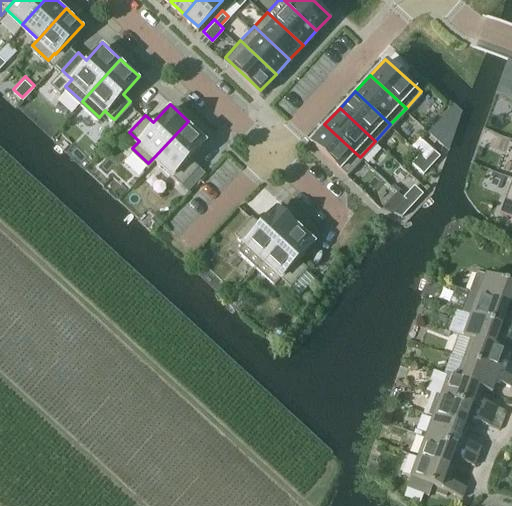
[(206,139),(188,121),(155,156),(182,181),(198,164),(190,156),(206,139)]
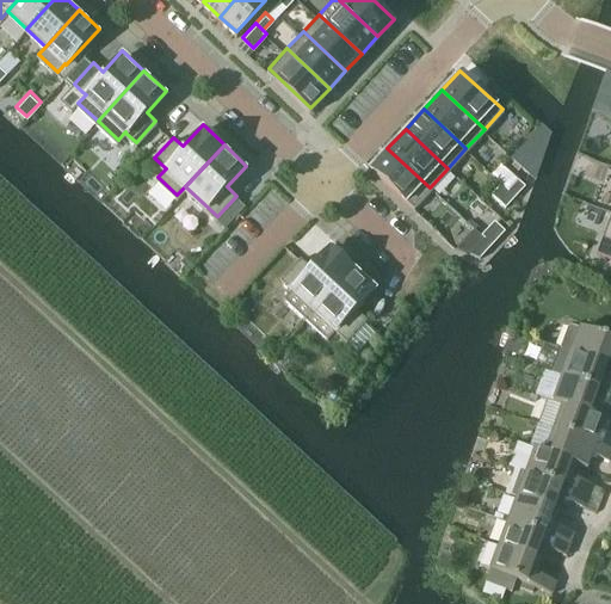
[(430,188),(387,148),(372,165),(414,204),(430,188)]
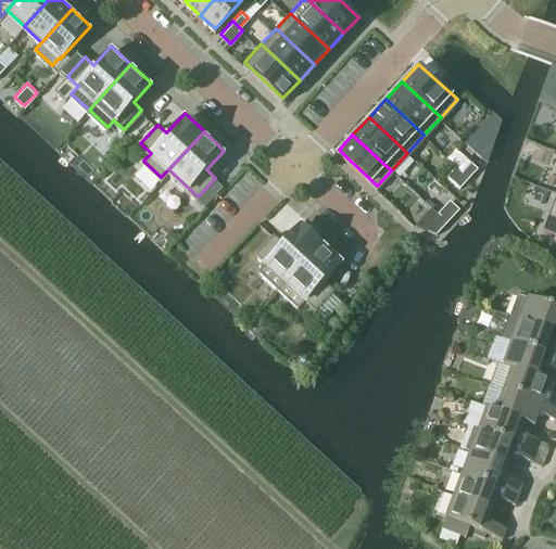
[(479,135),(470,144),(477,151),(487,141),(479,135)]
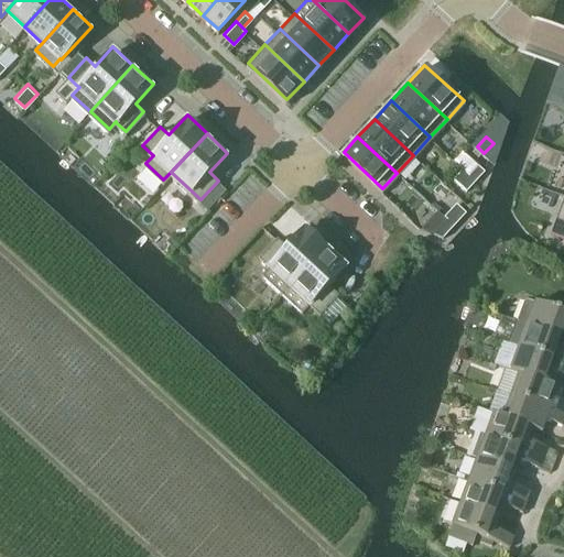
[(463,146),(453,156),(462,165),(469,171),(476,177),(485,167),(478,161),(463,146)]
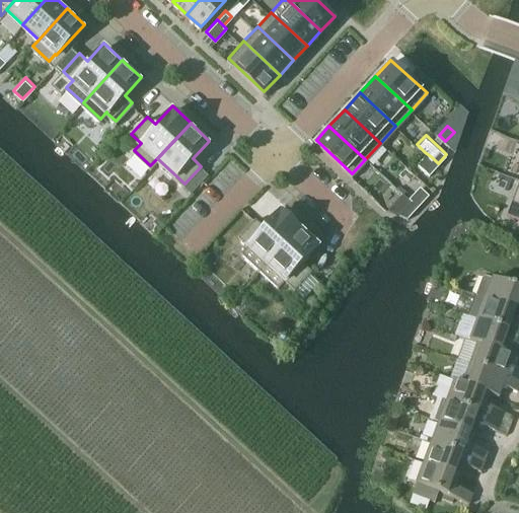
[(425,152),(417,161),(429,172),(438,163),(432,157),(425,152)]
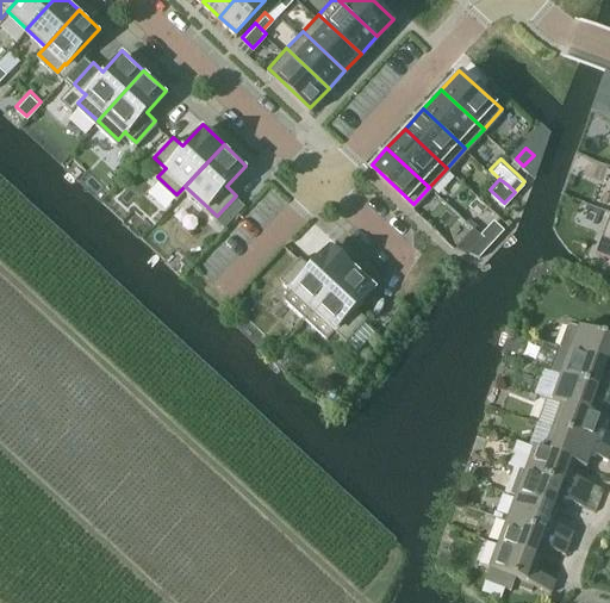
[(609,210),(602,232),(596,249),(609,254),(609,210)]
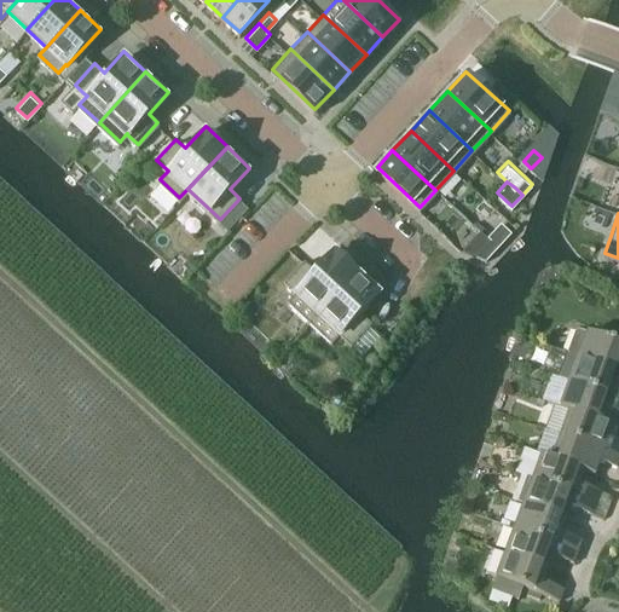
[(478,217),(473,221),(487,235),(491,237),(498,244),(512,229),(501,219),(491,230),(478,217)]
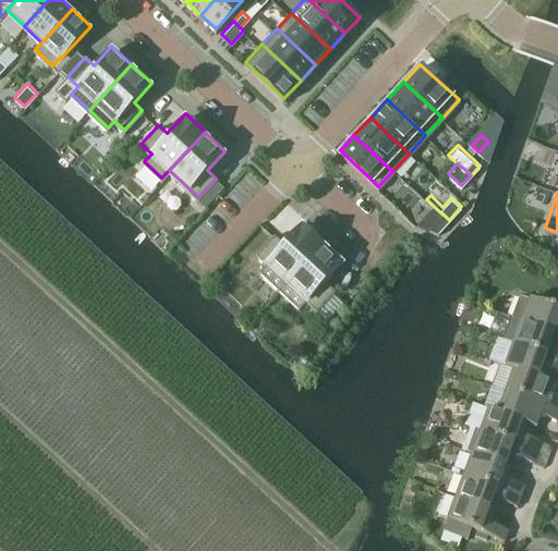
[(443,213),(433,225),(438,231),(449,220),(443,213)]
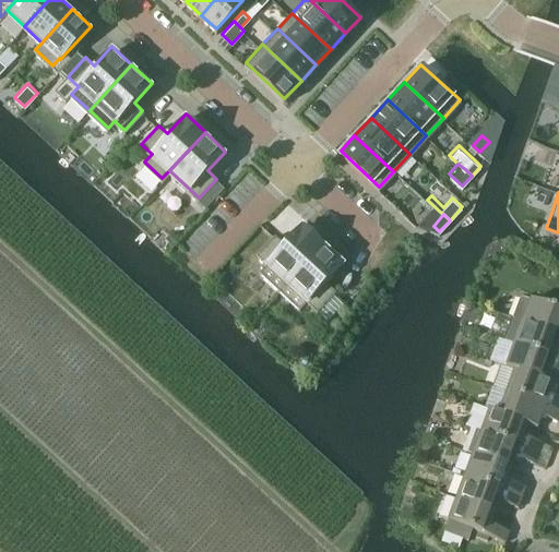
[(262,270),(281,288),(323,242),(302,223),(284,242),(275,234),(258,252),(269,263),(262,270)]
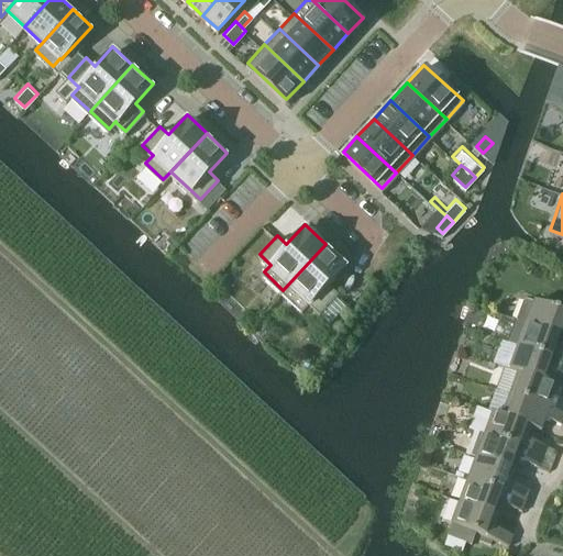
[(346,264),(326,244),(283,290),(302,309),(309,301),(319,311),(337,291),(328,282),(346,264)]
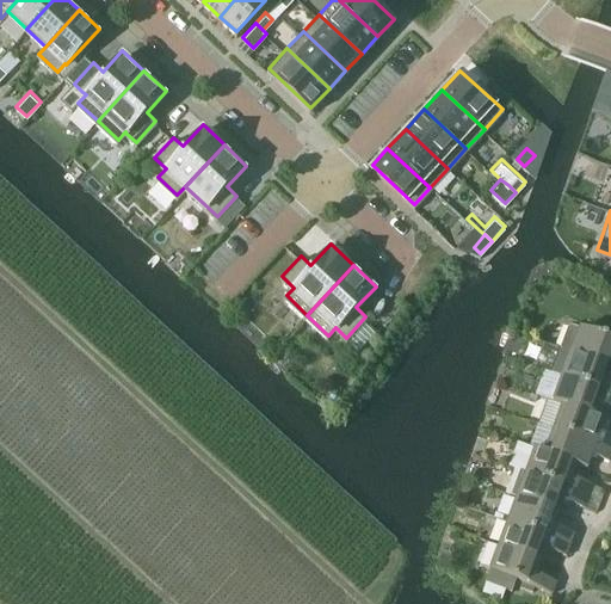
[(559,343),(569,347),(571,346),(610,361),(610,333),(579,321),(579,324),(572,321),(566,324),(559,343)]
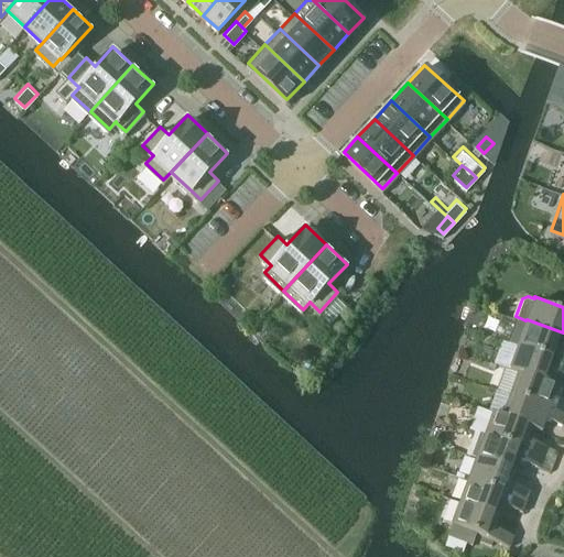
[(563,347),(561,346),(563,337),(563,332),(527,319),(525,320),(518,342),(563,359),(563,347)]
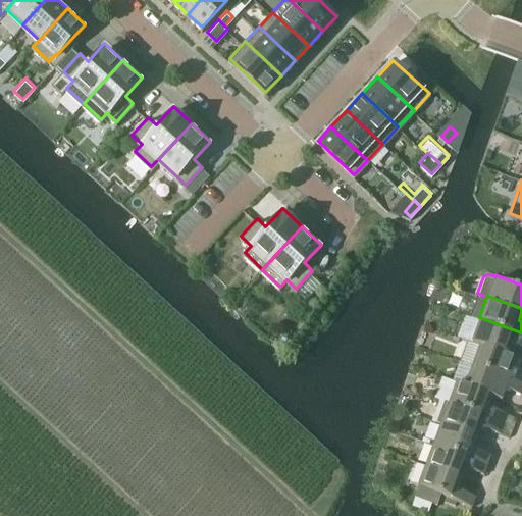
[(508,351),(509,350),(513,340),(521,343),(521,332),(479,317),(471,339),(480,342),(480,341),(508,351)]
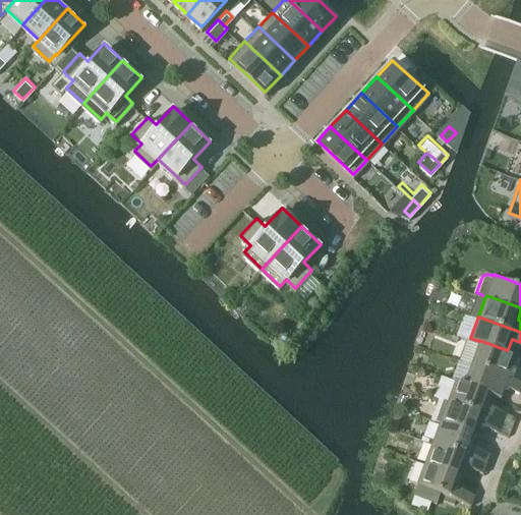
[(516,352),(508,349),(507,350),(479,340),(479,341),(471,360),(520,379),(520,366),(512,363),(516,352)]
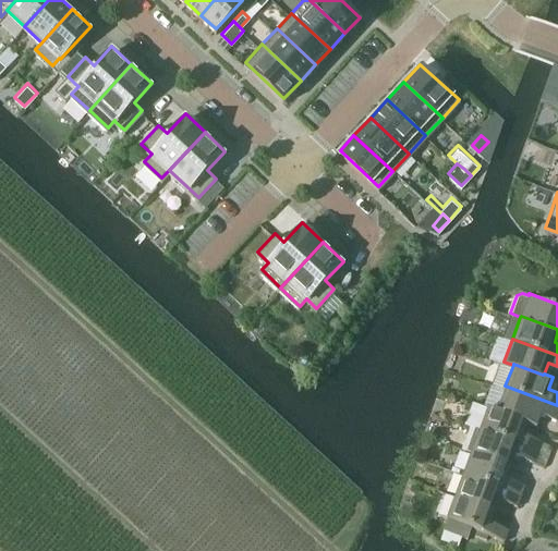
[(557,416),(557,405),(505,386),(497,406),(497,408),(526,420),(535,424),(541,411),(557,416)]
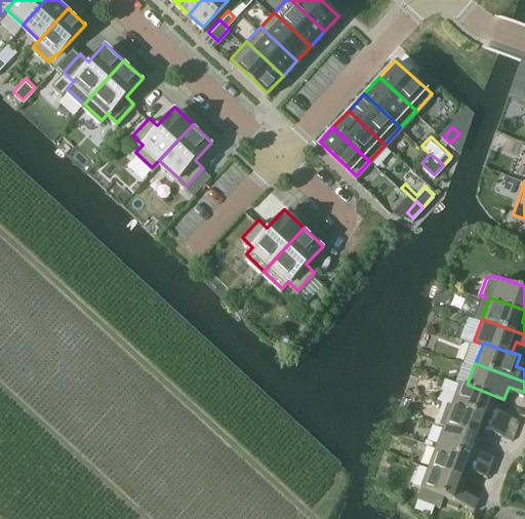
[(468,385),(468,383),(459,380),(451,402),(506,422),(509,412),(491,406),(495,396),(468,385)]
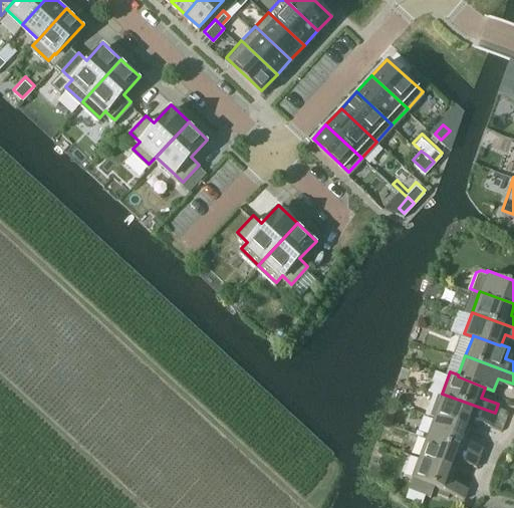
[(442,394),(434,415),(470,428),(474,416),(491,423),(495,413),(442,394)]
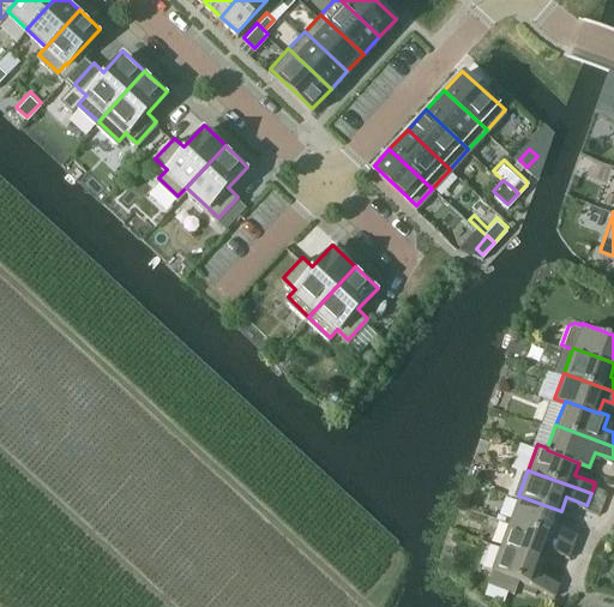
[(557,524),(561,511),(518,496),(509,520),(572,542),(576,532),(557,524)]
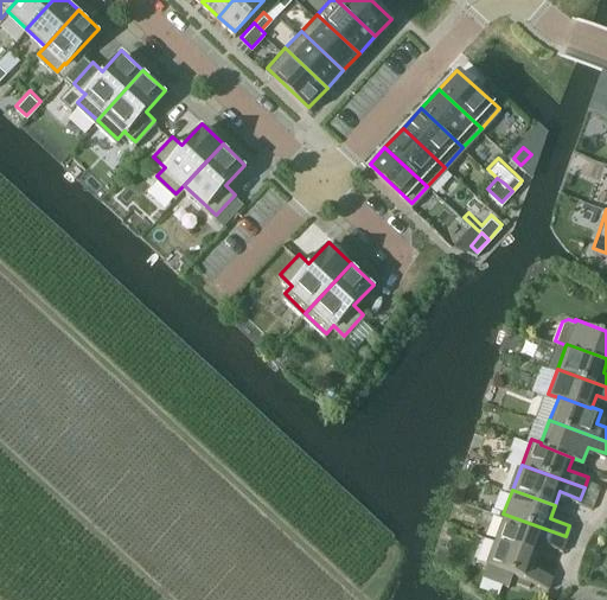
[(561,547),(566,536),(503,514),(494,537),(537,554),(543,540),(561,547)]
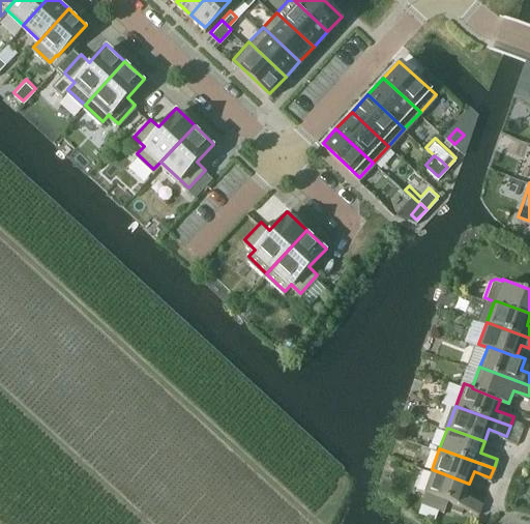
[(424,490),(470,506),(478,510),(482,500),(465,494),(469,484),(432,469),(424,490)]
